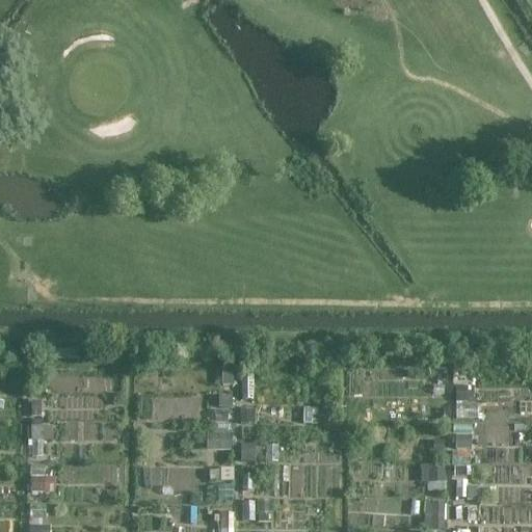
[(32,425),(31,455),(44,455),(46,426),(32,425)]
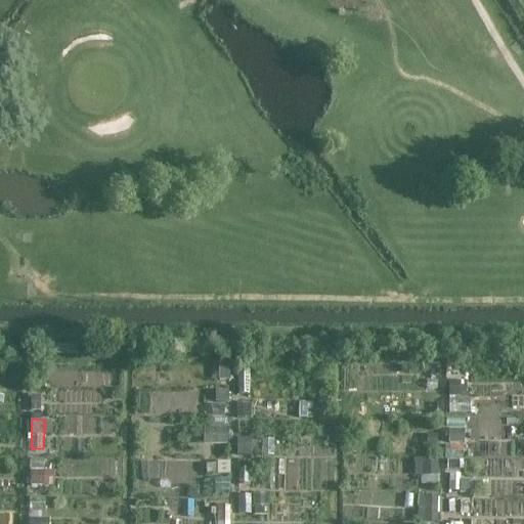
[(205,443),(229,444),(229,428),(206,427),(205,443)]
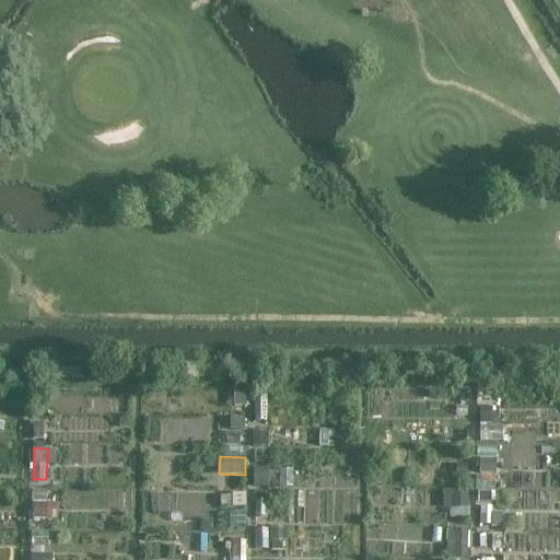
[(269,486),(270,469),(256,469),(255,485),(269,486)]
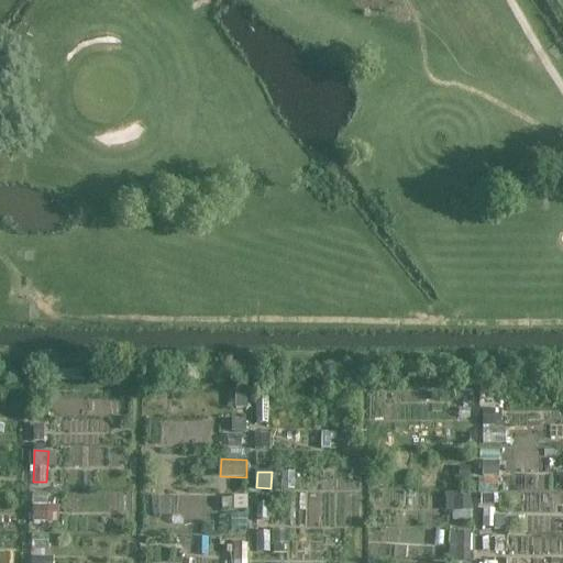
[(47,504),(47,493),(35,493),(34,520),(58,521),(59,505),(47,504)]
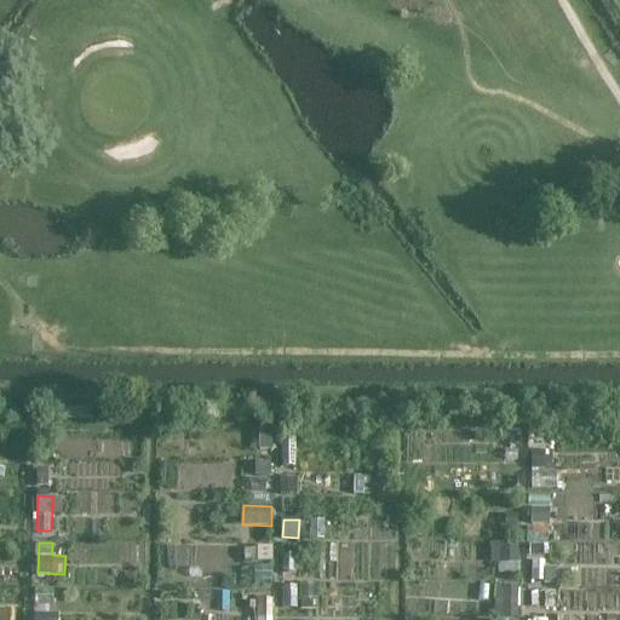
[(518,616),(520,590),(497,589),(495,616),(518,616)]
